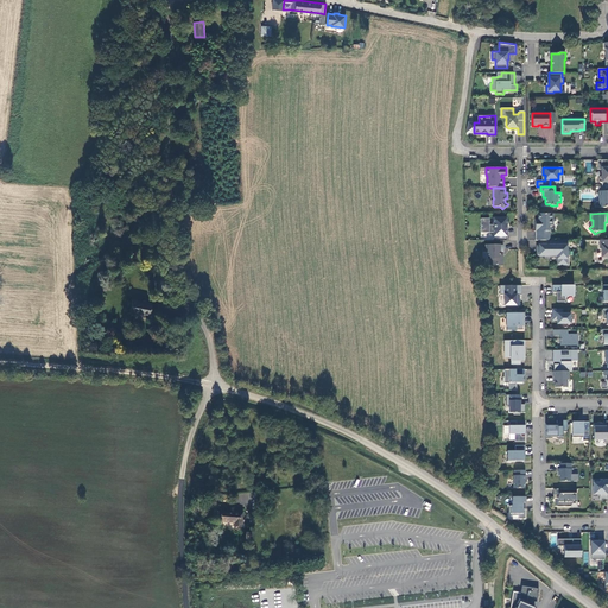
[(542,240),(550,240),(550,226),(553,226),(553,214),(539,214),(539,220),(536,220),(536,240),(542,240)]
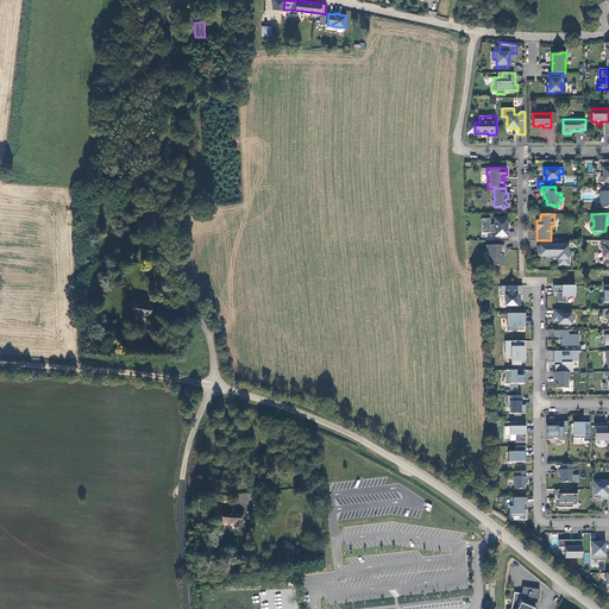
[(495,219),(495,225),(490,225),(490,219),(482,219),(482,233),(495,233),(495,237),(508,237),(508,227),(503,227),(503,225),(508,225),(508,219),(495,219)]
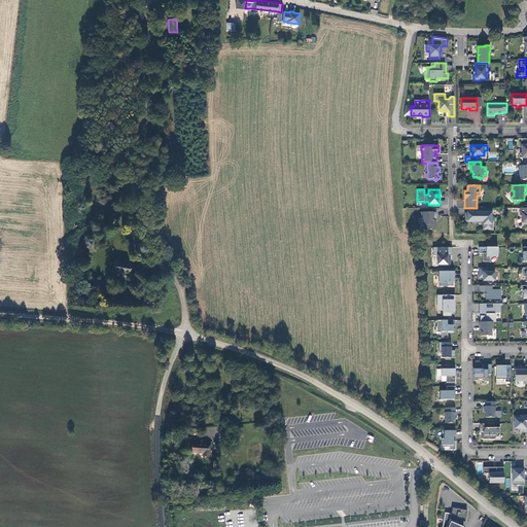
[(492,223),(492,208),(477,208),(469,208),(469,214),(466,214),(466,221),(484,221),(484,224),(485,224),(485,230),(493,230),(493,223),(492,223)]
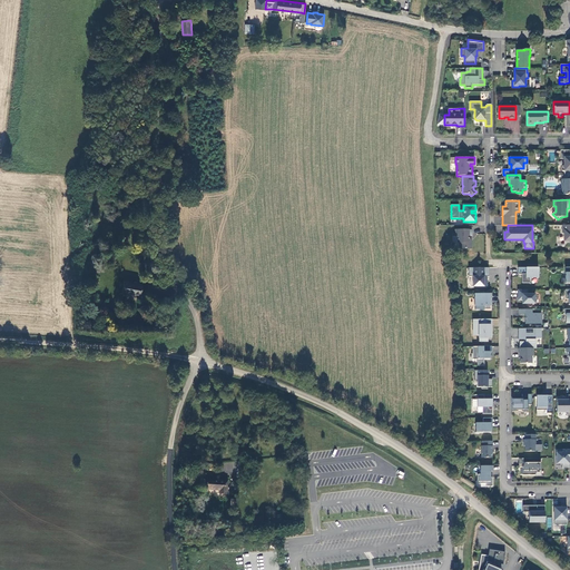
[(460,248),(472,248),(472,239),(469,239),(469,236),(472,236),(472,229),(455,229),(455,236),(458,236),(458,243),(460,243),(460,248)]
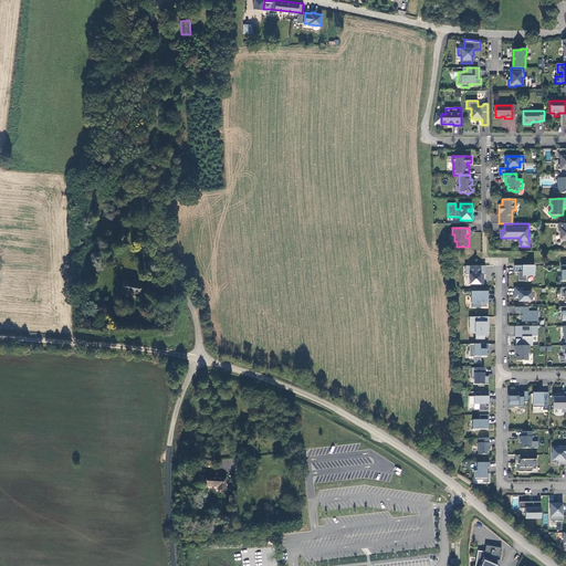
[(485,264),(469,264),(469,266),(464,266),(464,273),(469,273),(469,283),(483,283),(483,273),(485,273),(485,264)]
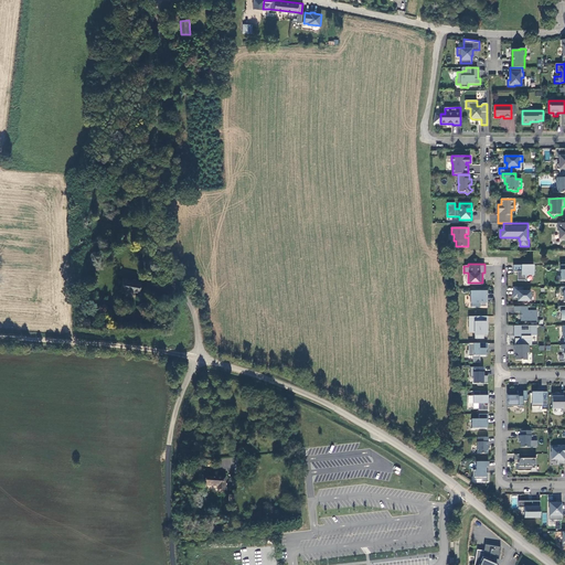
[(533,264),(513,264),(513,270),(516,270),(516,278),(524,278),(524,274),(533,274),(533,264)]
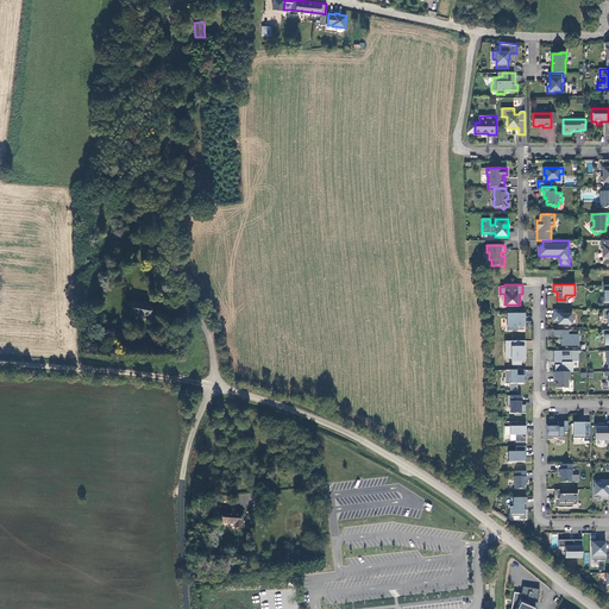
[(151,315),(152,302),(133,300),(131,315),(137,315),(138,314),(151,315)]
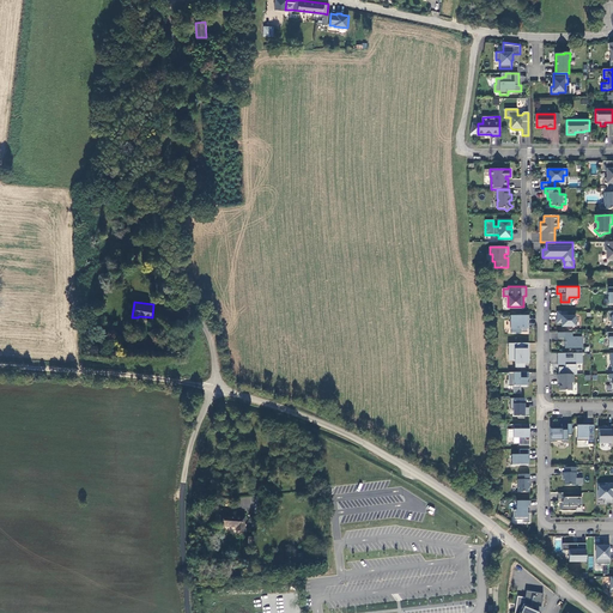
[(566,310),(557,310),(557,321),(562,321),(562,325),(575,325),(575,315),(566,315),(566,310)]
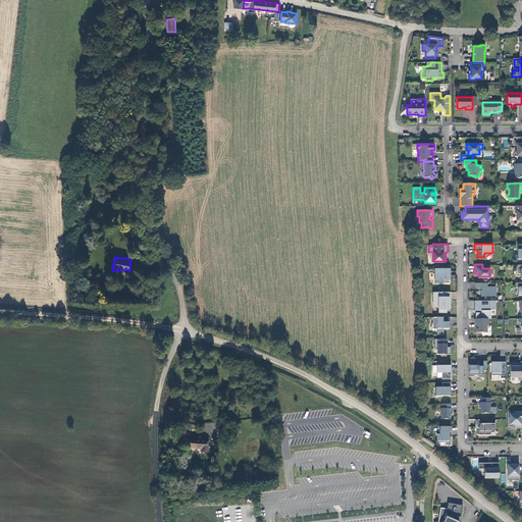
[(450,267),(434,267),(434,278),(444,278),(444,281),(449,281),(449,271),(450,271),(450,267)]
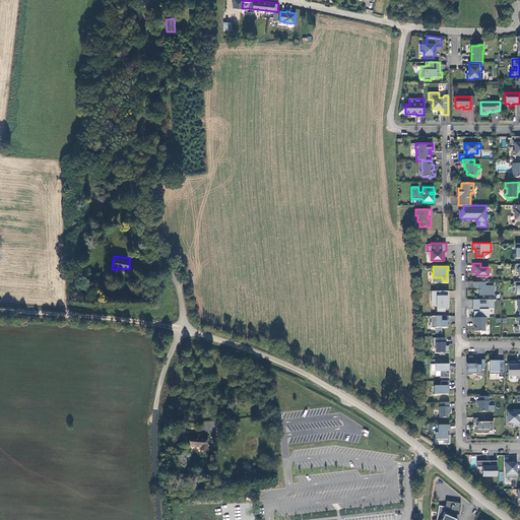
[(484,280),(478,280),(478,285),(478,294),(493,294),(493,284),(484,284),(484,280)]
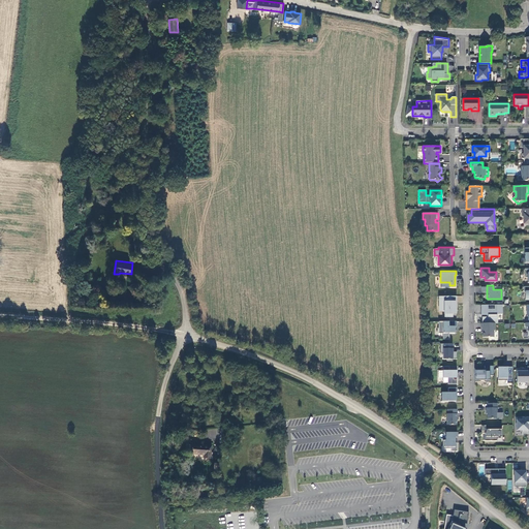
[(456,294),(442,294),(442,312),(456,312),(456,306),(453,306),(453,301),(456,301),(456,294)]
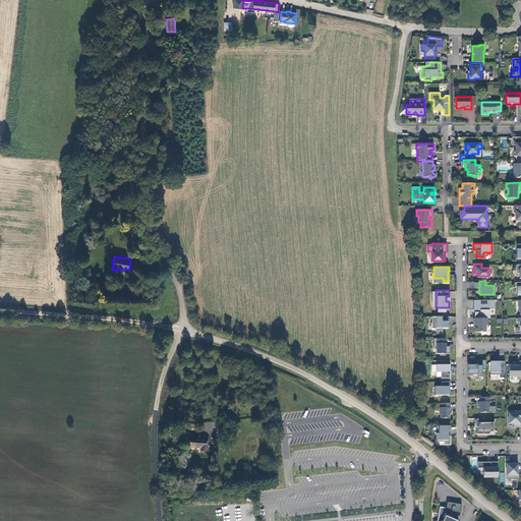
[(486,316),(489,316),(489,310),(488,310),(488,308),(495,308),(495,299),(486,299),(486,303),(480,303),(480,299),(473,299),(473,308),(478,308),(479,308),(479,310),(478,310),(474,310),(474,316),(486,316)]
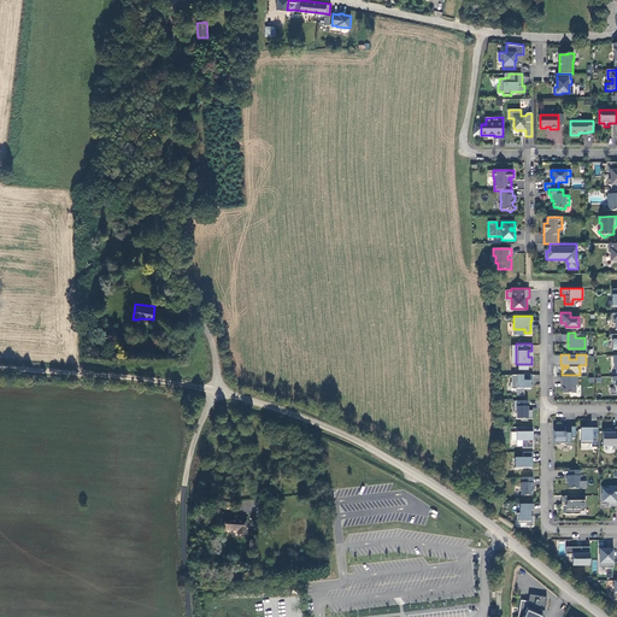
[(516,394),(523,394),(523,387),(529,387),(529,380),(532,380),(532,374),(511,372),(511,387),(516,387),(516,394)]
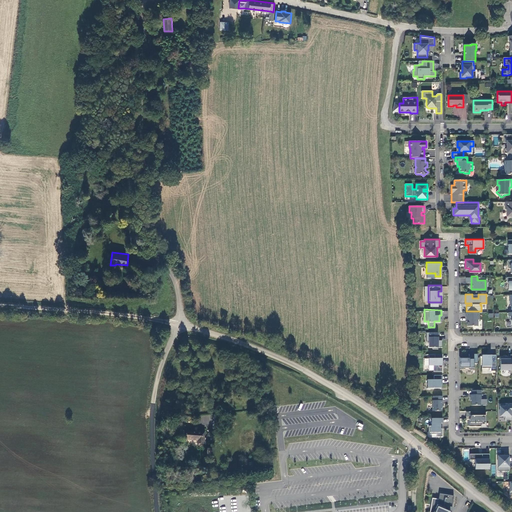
[(478,318),(478,311),(466,311),(465,311),(465,316),(466,316),(467,325),(477,325),(477,318),(478,318)]
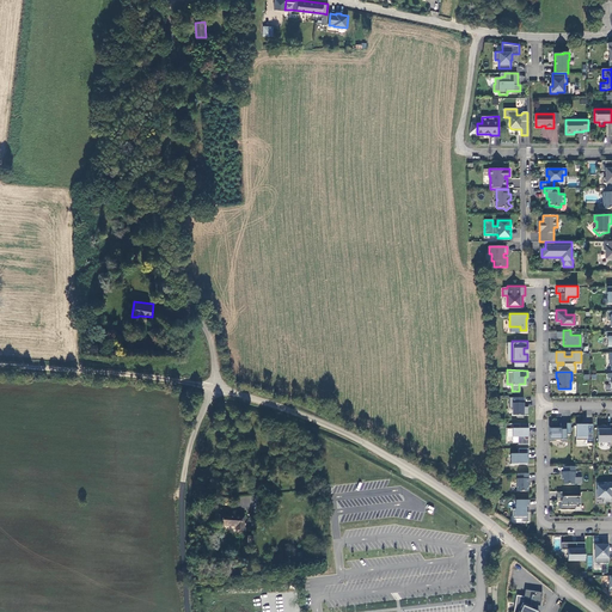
[(522,396),(508,396),(508,407),(512,407),(512,414),(516,414),(516,415),(522,415),(522,414),(527,414),(527,405),(522,405),(522,396)]
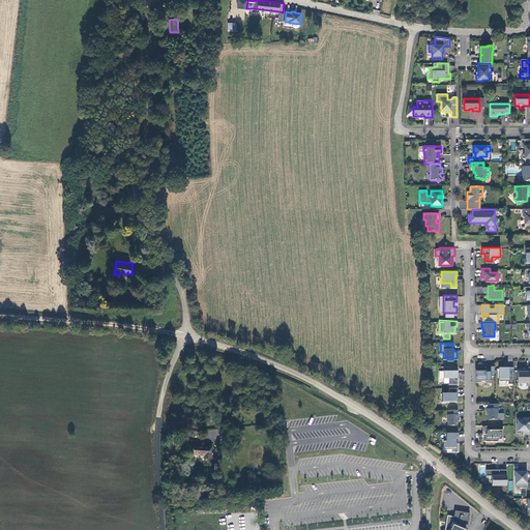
[(482,367),(475,367),(475,381),(480,381),(480,379),(484,380),(484,381),(490,381),(490,375),(490,364),(484,364),(484,369),(482,369),(482,367)]
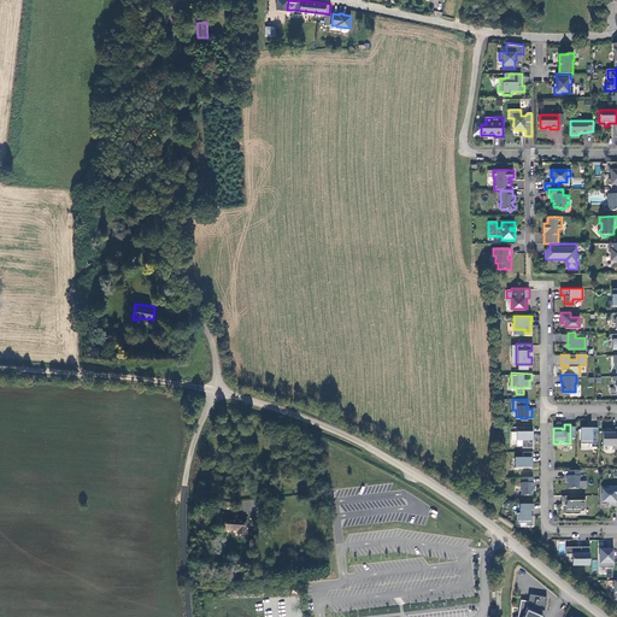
[(532,425),(516,425),(516,439),(532,439),(532,425)]
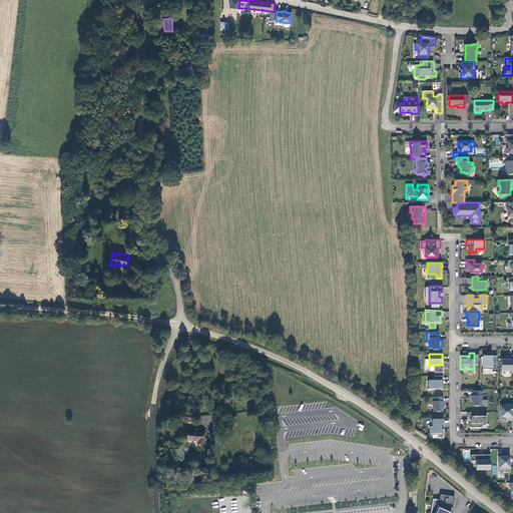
[(512,369),(512,354),(510,354),(510,357),(510,359),(507,359),(507,357),(500,357),(500,370),(512,369)]
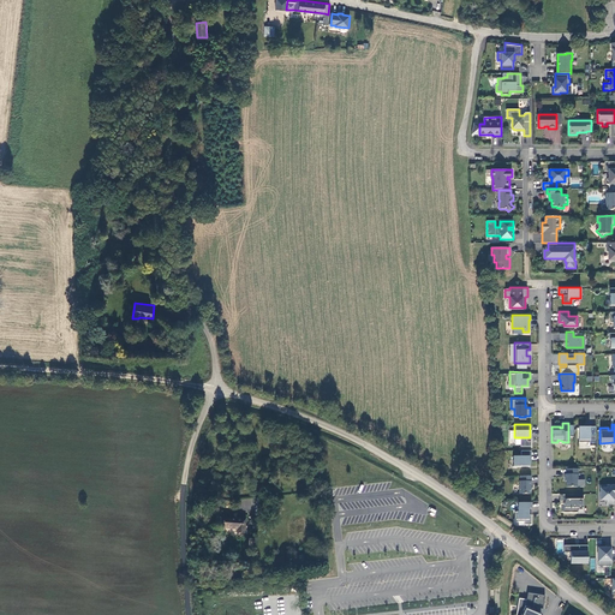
[(595,425),(578,425),(578,441),(589,441),(589,439),(595,439),(595,425)]
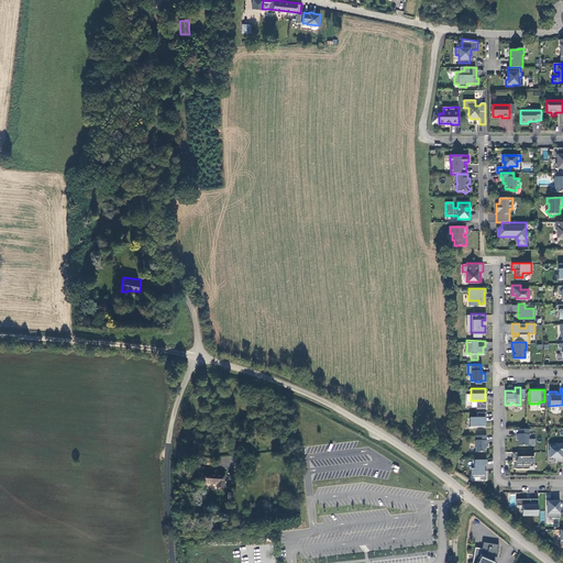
[(485,411),(476,411),(476,416),(468,416),(468,426),(484,424),(484,416),(485,416),(485,411)]
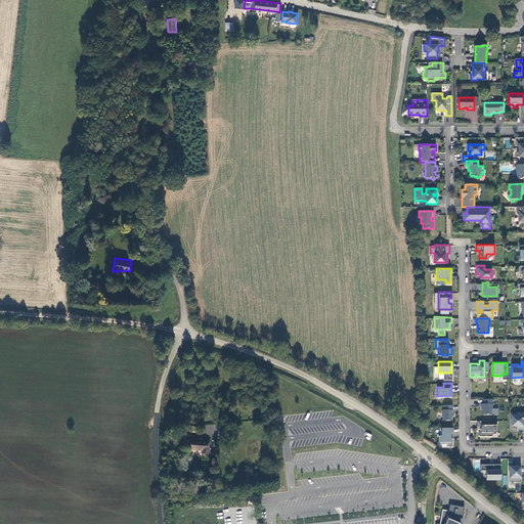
[(491,398),(482,398),(482,402),(480,402),(480,406),(482,407),(482,413),(490,413),(490,407),(491,407),(491,398)]
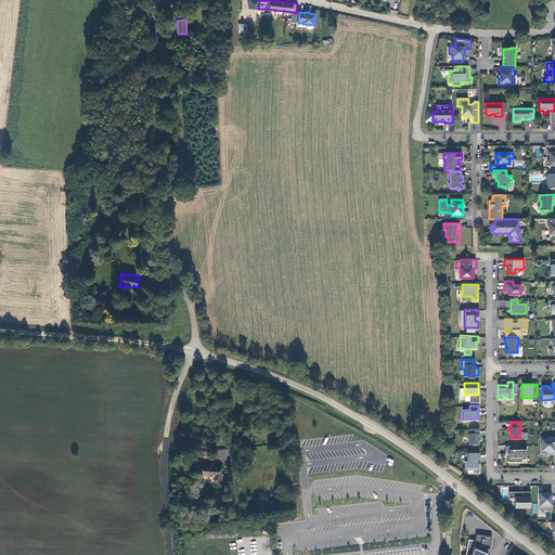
[(478,427),(468,427),(468,433),(467,433),(468,443),(478,443),(478,437),(478,427)]
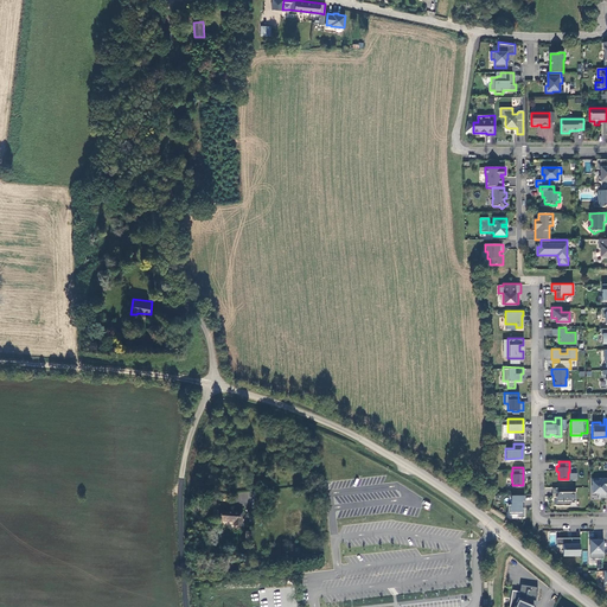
[(606,477),(598,477),(598,480),(592,480),(592,492),(598,492),(598,497),(605,497),(605,489),(606,487),(606,477)]
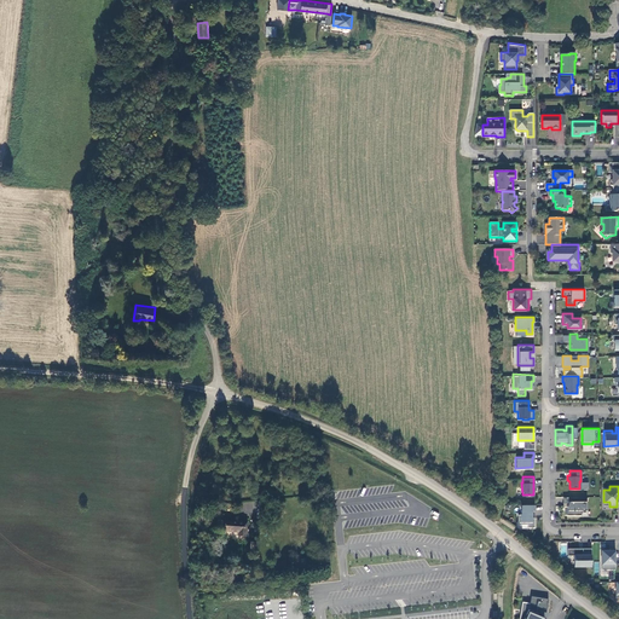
[(586,496),(562,496),(562,502),(567,502),(567,504),(566,504),(566,514),(580,514),(580,509),(586,509),(586,496)]
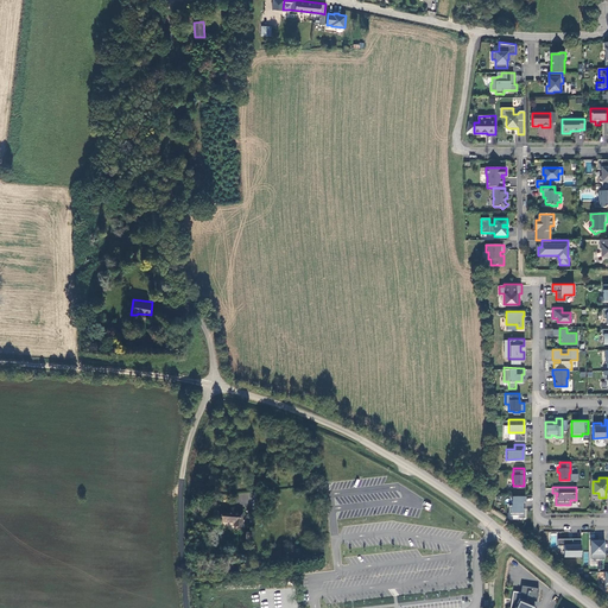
[(524,495),(511,494),(511,504),(508,504),(508,511),(511,511),(511,513),(518,513),(518,517),(524,517),(524,507),(521,507),(521,500),(524,500),(524,495)]
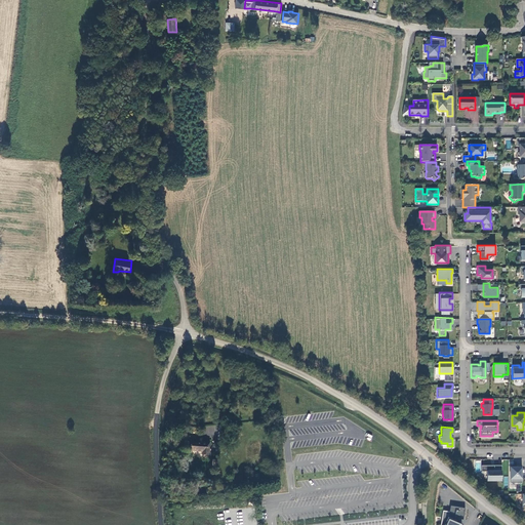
[(193,450),(205,451),(205,454),(210,454),(211,442),(193,442),(193,450)]
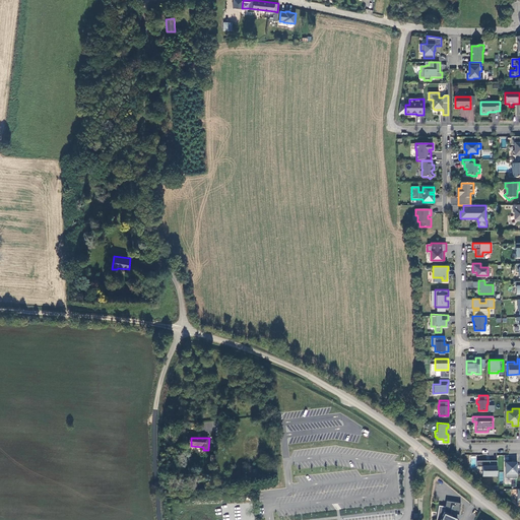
[(496,459),(476,459),(476,465),(481,465),(481,474),(496,474),(496,459)]
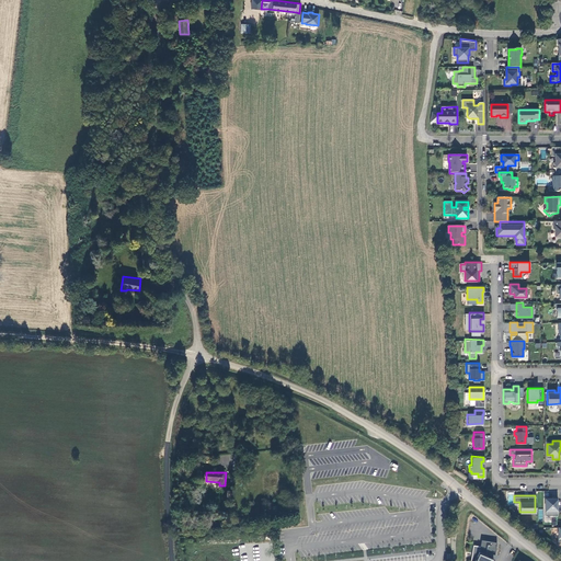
[(551,497),(545,497),(545,515),(557,515),(557,495),(551,495),(551,497)]
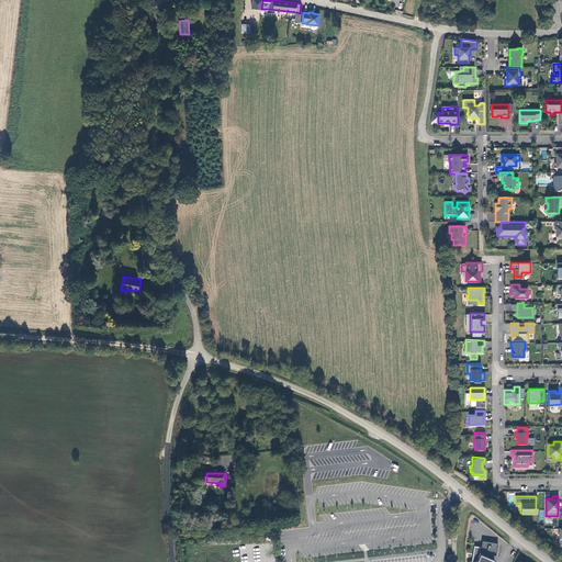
[(496,557),(498,544),(482,541),(481,548),(480,554),(476,561),(494,561),(495,561),(491,560),(492,555),(496,557)]
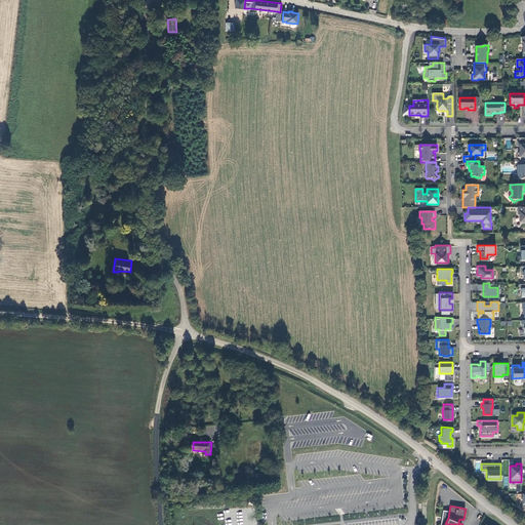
[(449,512),(443,511),(440,524),(445,524),(448,518),(449,512)]
